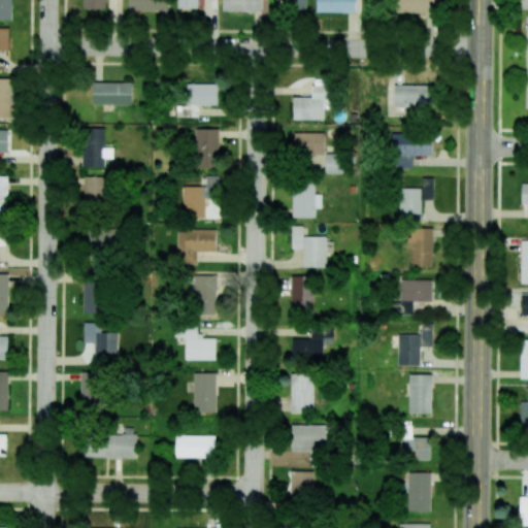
[(0,0),(0,20),(11,21),(11,0),(0,0)]
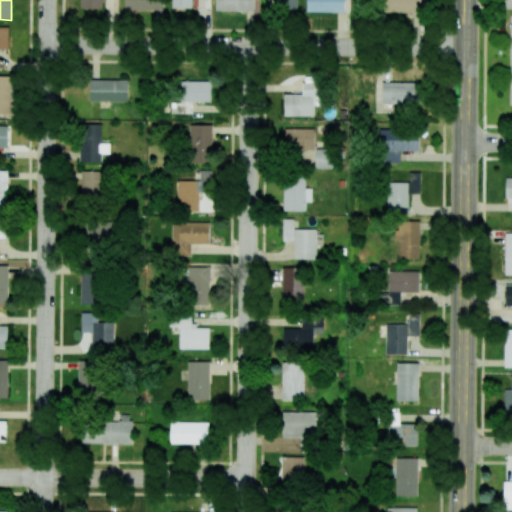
[(81,0),(81,8),(102,8),(102,0),(81,0)]
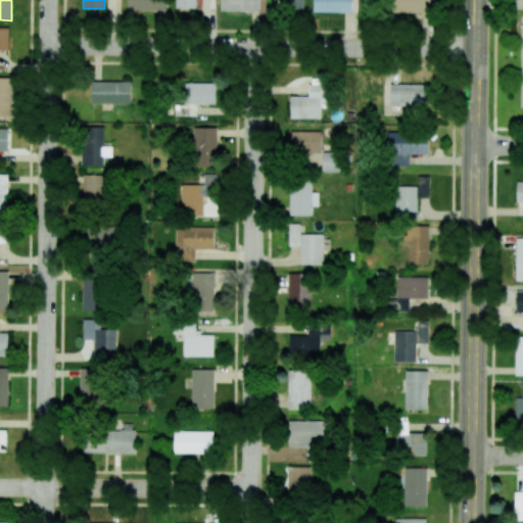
[(127,0),(128,11),(167,10),(165,0),(127,0)]
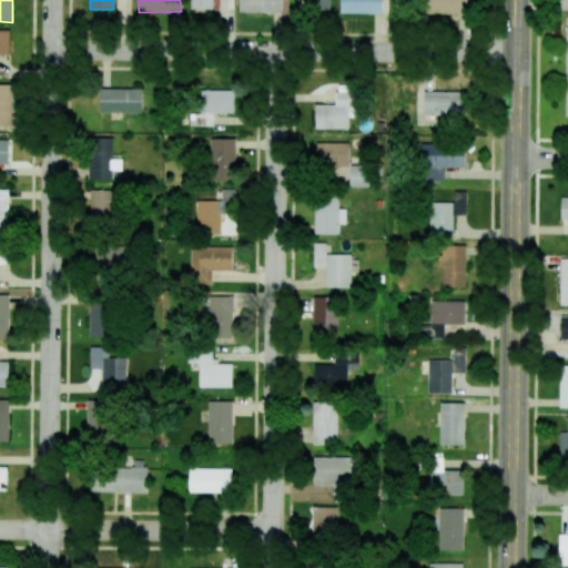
[(191,0),(192,9),(213,9),(213,0),(191,0)]
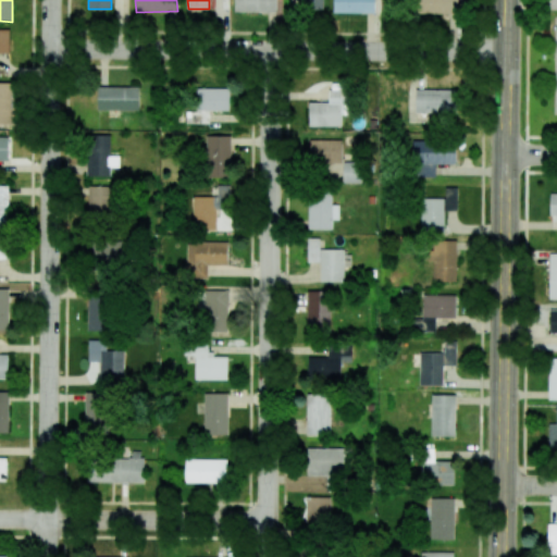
[(276,12),(276,0),(234,0),(235,12),(276,12)]
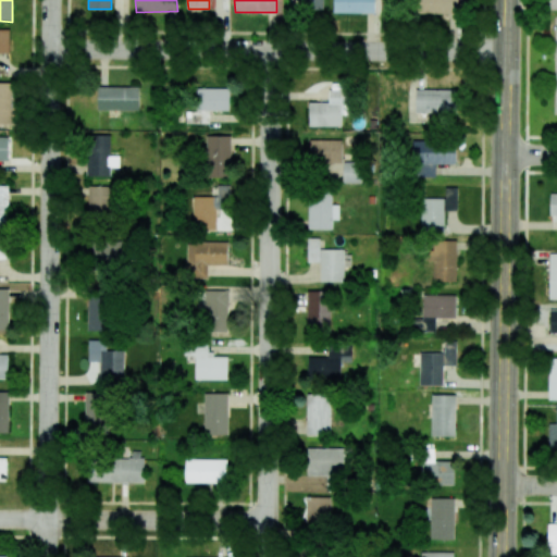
[(301,0),(302,10),(324,9),(323,0),(301,0)]
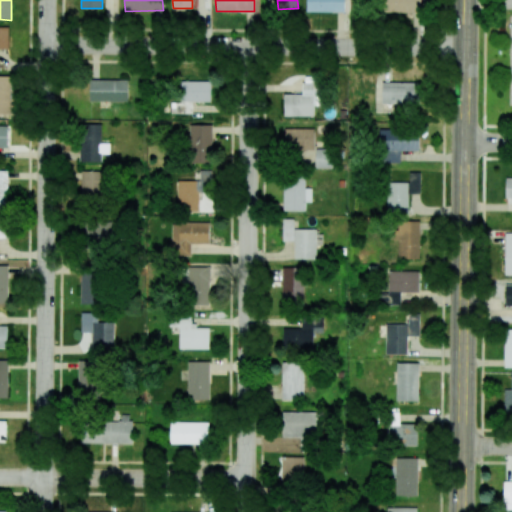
[(306,0),(306,11),(346,12),(346,0),(306,0)]
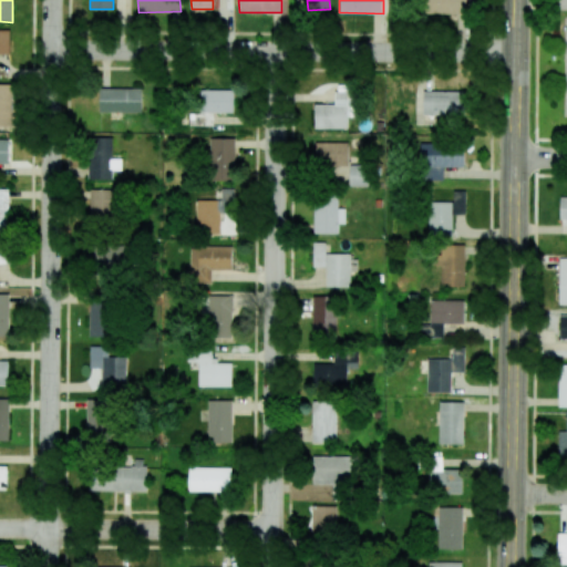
[(466,0),(420,0),(421,13),(466,14),(466,0)]
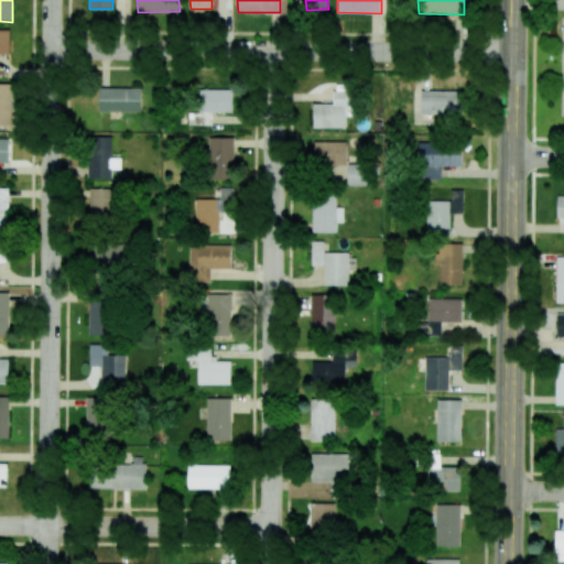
[(10,30),(0,30),(0,53),(10,54),(10,30)]
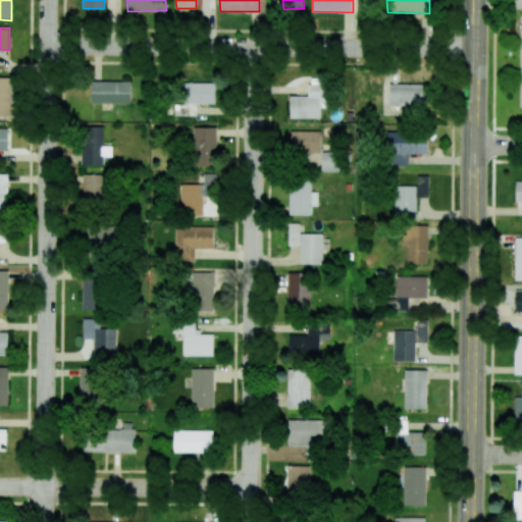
[(11,77),(0,77),(0,116),(11,116),(11,77)]
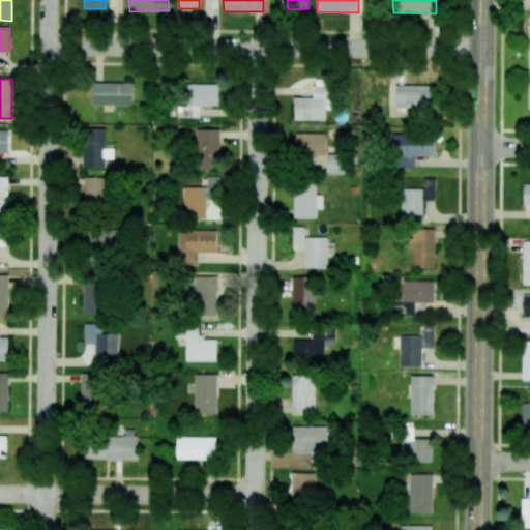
[(325,120),(325,109),(332,109),(332,79),(314,79),(314,97),(294,97),(294,120),(325,120)]
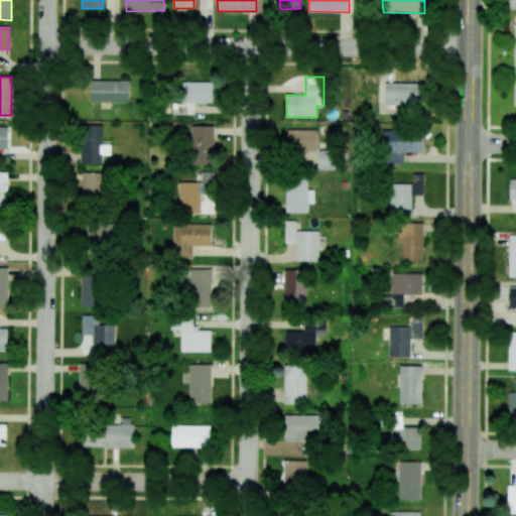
[(91,103),(129,103),(129,81),(91,80),(91,103)]
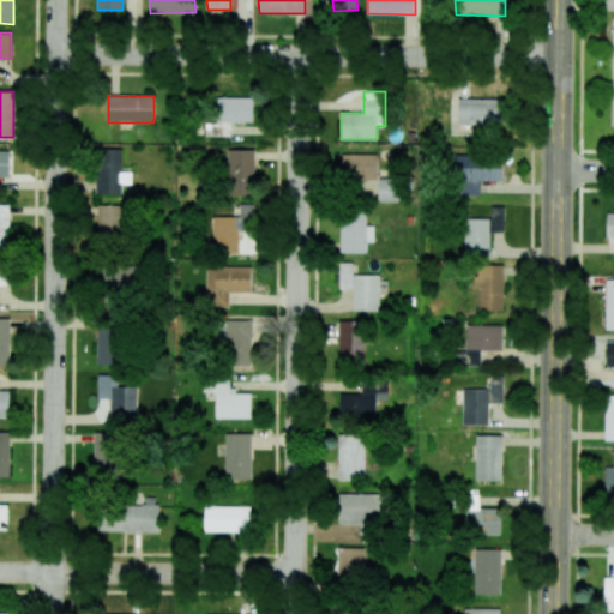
[(206,122),(205,136),(223,136),(224,121),(252,122),(253,97),(216,97),(215,122),(206,122)]
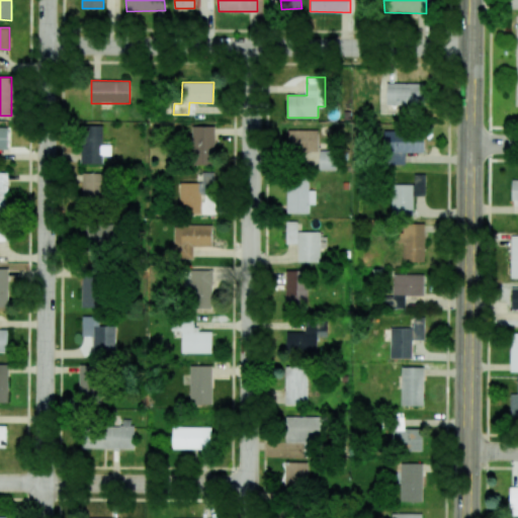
[(386,104),(423,104),(424,84),(387,83),(386,104)]
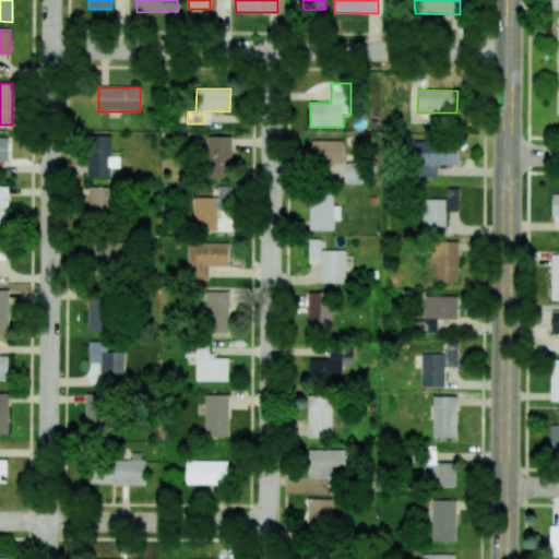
[(87,177),(110,177),(110,167),(120,167),(120,156),(111,156),(110,135),(86,135),(87,177)]
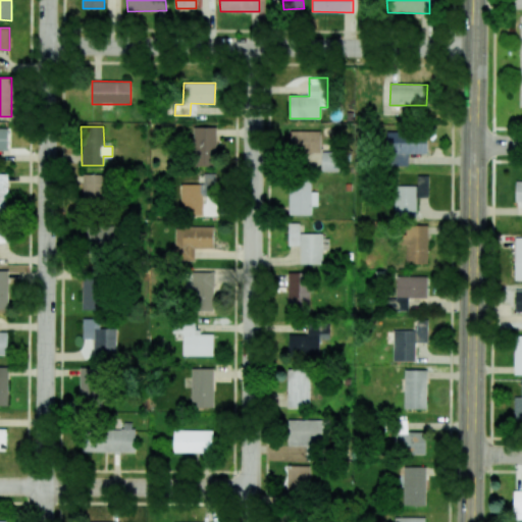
[(193,126),(193,166),(216,166),(216,127),(193,126)]
